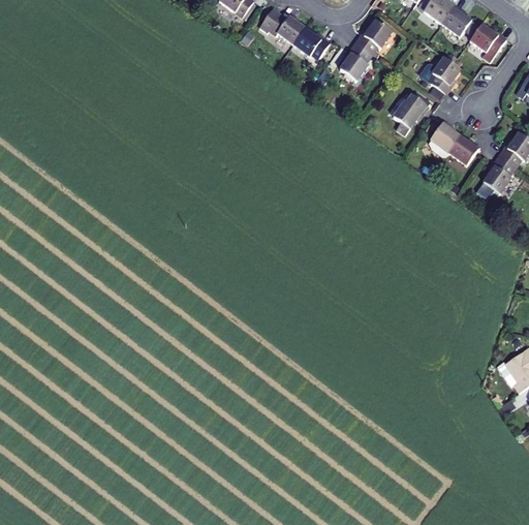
[(219,0),(242,16),(252,0),(219,0)]
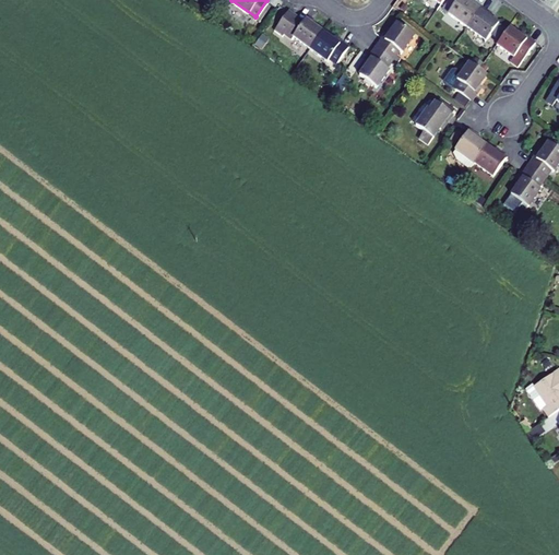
[(447,11),(466,24),(480,4),(474,0),(470,0),(445,0),(444,2),(450,7),(447,11)]
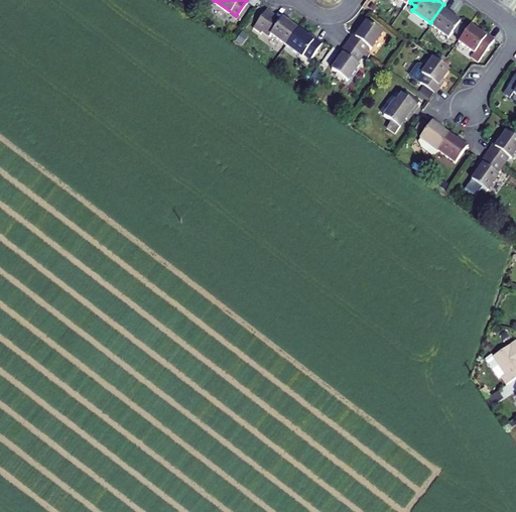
[(430,22),(447,35),(460,18),(450,12),(453,10),(443,4),(430,22)]
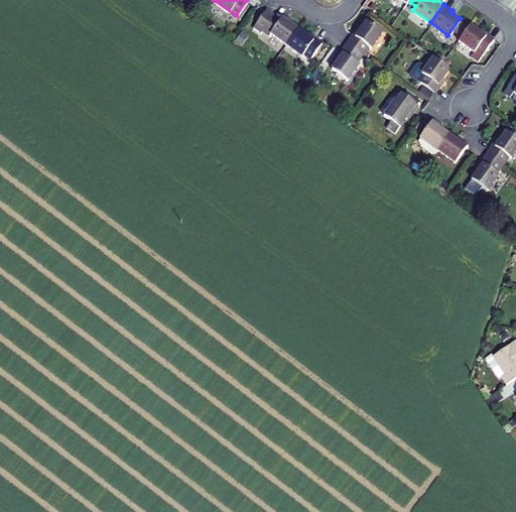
[(269,30),(285,42),(296,26),(281,15),(279,17),(265,7),(253,24),(260,30),(262,28),(268,32),(269,30)]
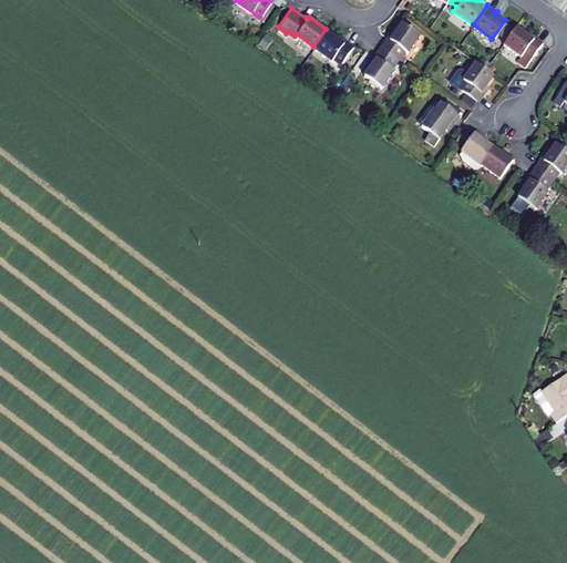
[(387,34),(379,44),(398,58),(404,49),(406,50),(420,32),(401,19),(389,37),(387,34)]
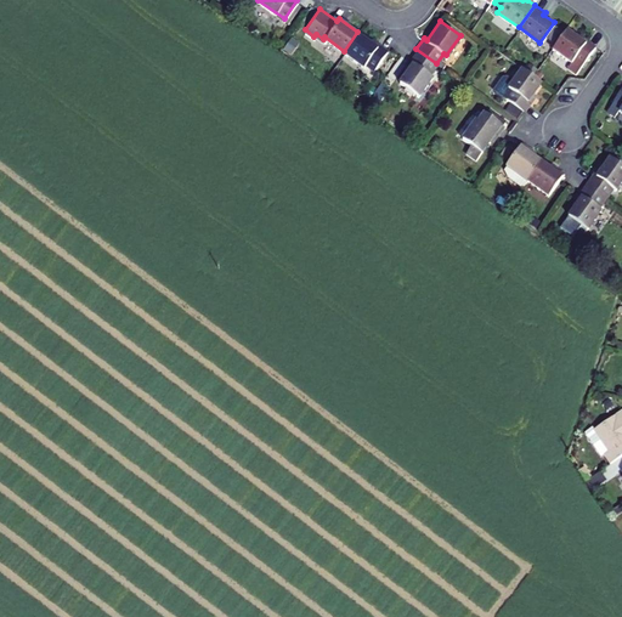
[(566,64),(575,71),(594,44),(586,38),(584,40),(566,27),(552,45),(570,60),(566,64)]
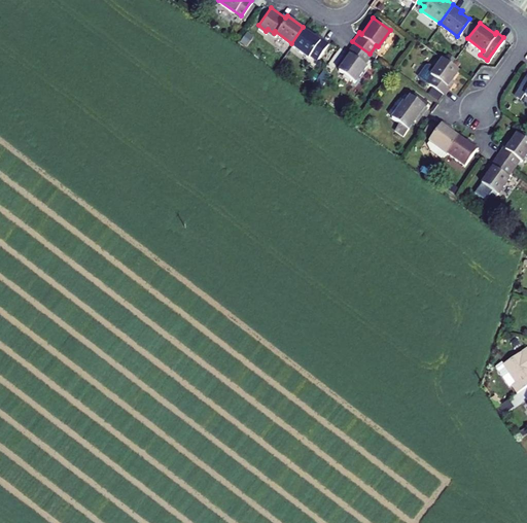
[(309,53),(316,58),(327,41),(320,35),(318,38),(303,27),(291,43),(308,55),(309,53)]
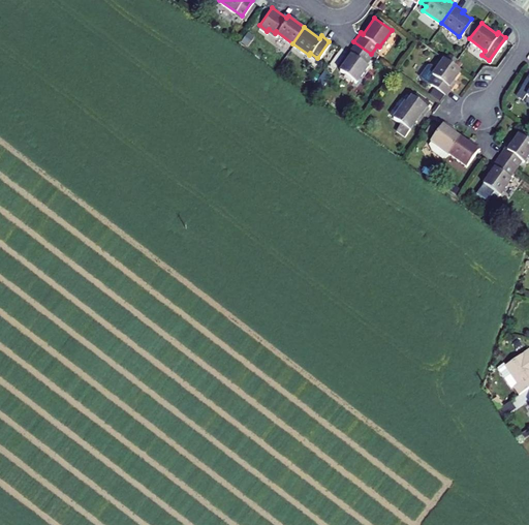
[(339,67),(355,80),(367,63),(365,62),(371,54),(353,41),(348,50),(350,51),(339,67)]
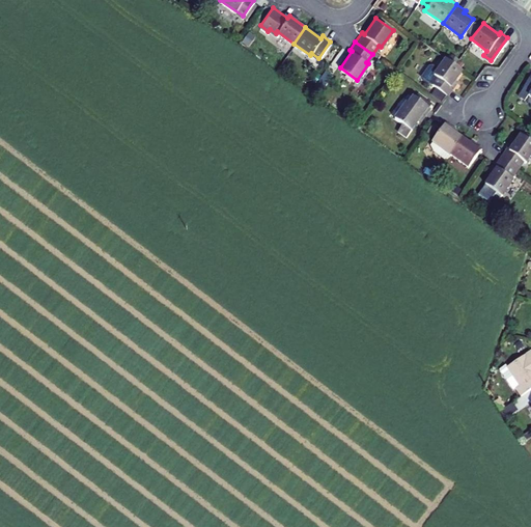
[(462,67),(445,56),(438,66),(432,62),(429,63),(421,75),(447,92),(452,85),(450,84),(462,67)]
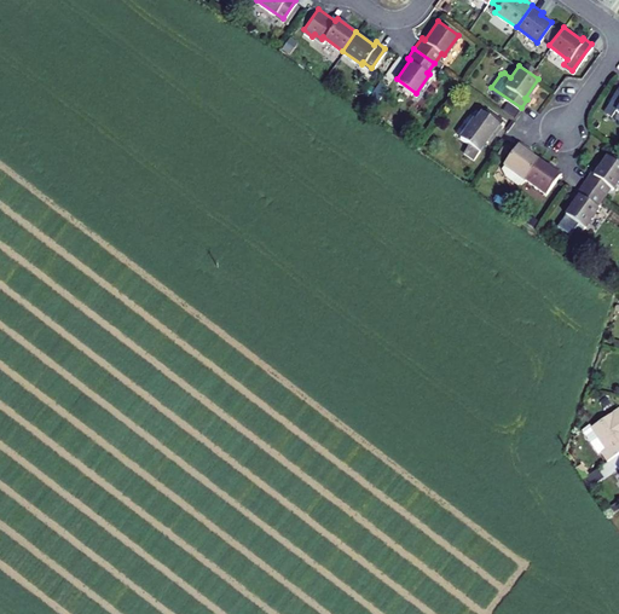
[(618,85),(609,98),(609,99),(603,106),(618,117),(618,85)]
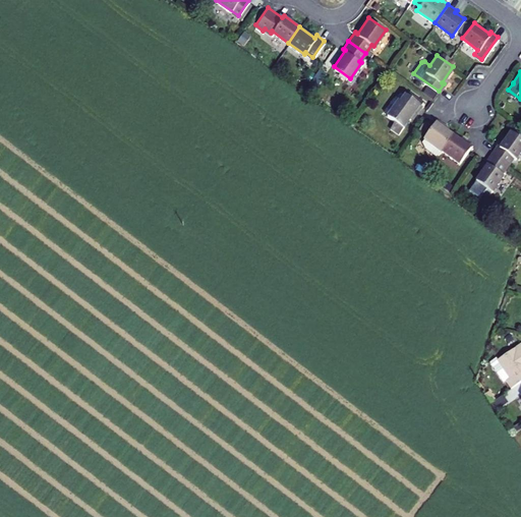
[(387,113),(403,125),(414,109),(416,111),(421,104),(405,92),(401,99),(398,97),(387,113)]
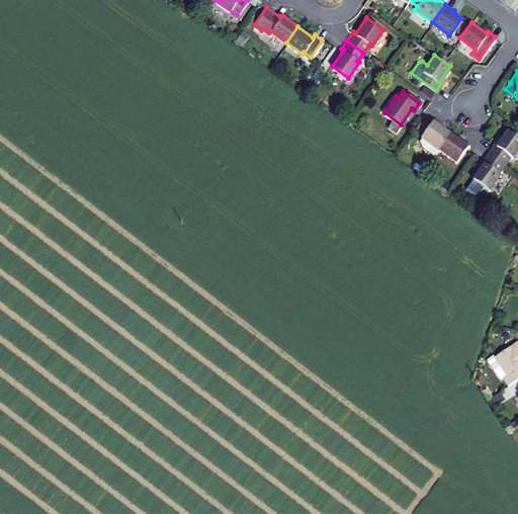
[(421,135),(438,148),(450,133),(441,125),(442,123),(433,117),(421,135)]
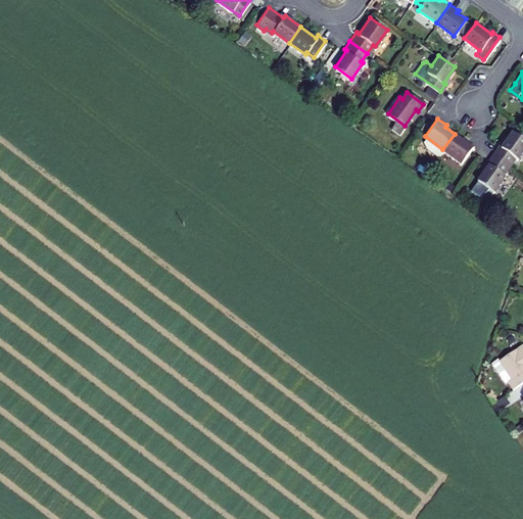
[(498,143),(491,152),(509,164),(515,156),(517,157),(522,148),(522,137),(512,130),(501,145),(498,143)]
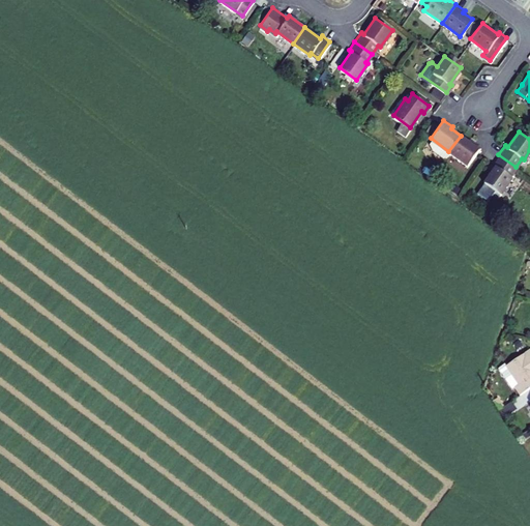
[(448,151),(467,165),(480,146),(471,139),(469,142),(461,136),(448,151)]
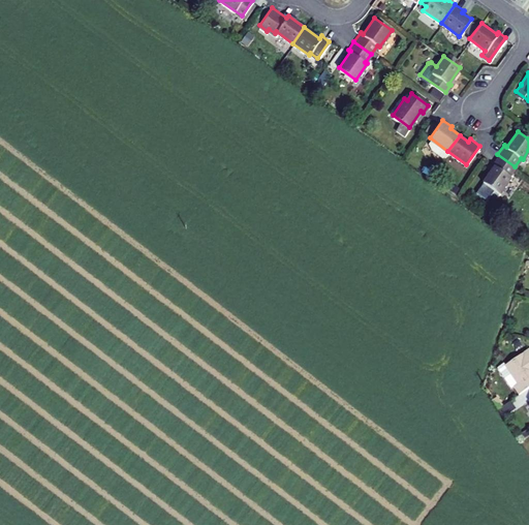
[(483,180),(499,192),(511,176),(508,174),(515,166),(497,154),(491,163),(494,164),(483,180)]
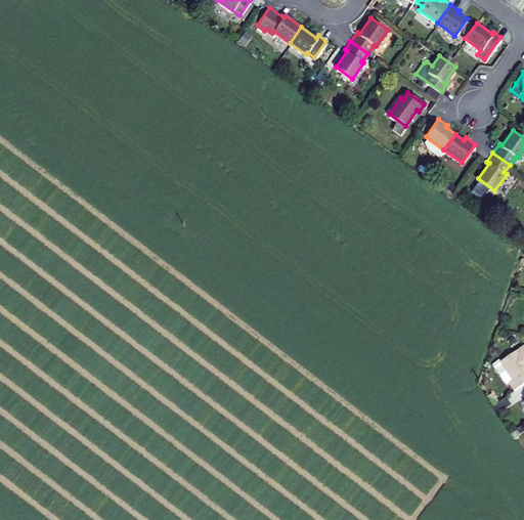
[(523,344),(523,343),(500,358),(499,357),(493,361),(507,382),(510,380),(514,387),(523,380),(523,344)]
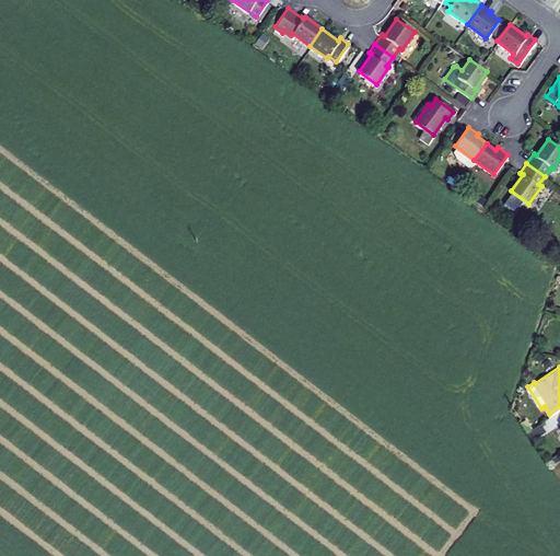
[(523,423),(527,429),(533,425),(528,418),(523,423)]
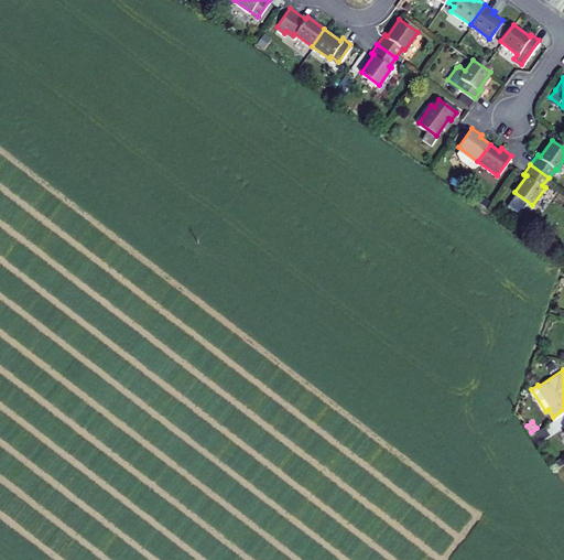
[(549,431),(543,423),(537,428),(531,432),(537,440),(549,431)]
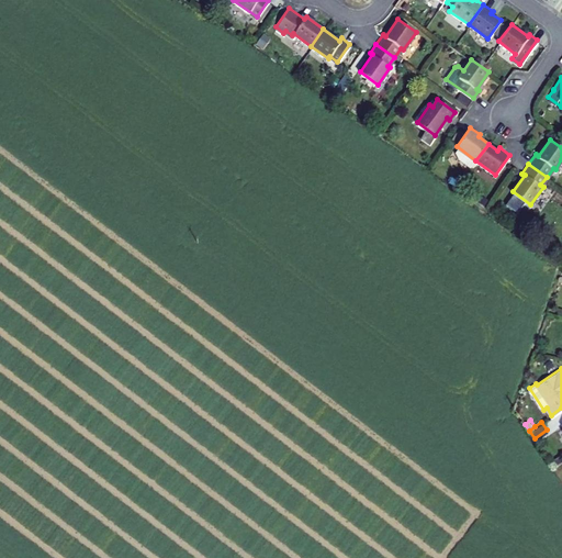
All buildings are outlined.
